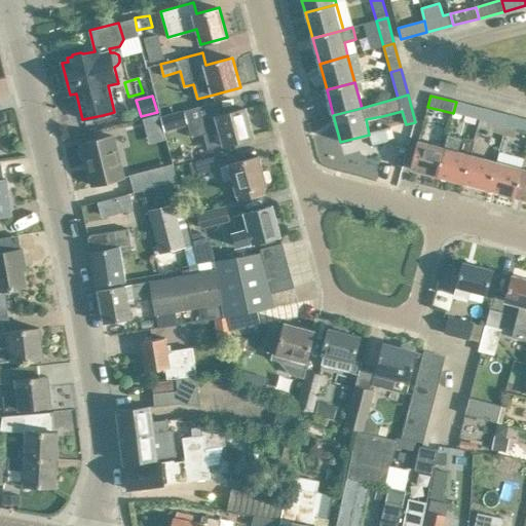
[(453,113),(479,120),(482,109),(456,102),(453,113)]
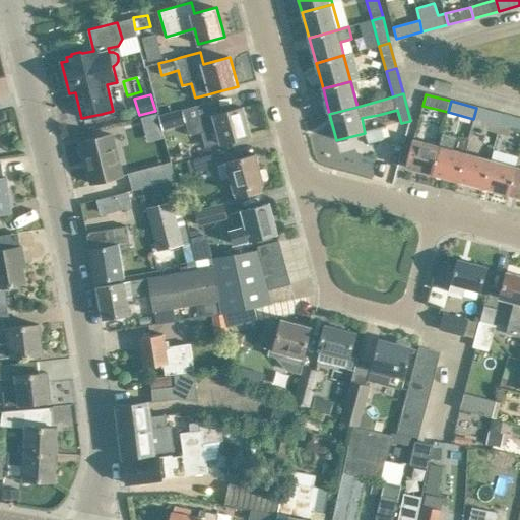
[(189,107),(182,109),(189,136),(202,132),(206,147),(221,142),(232,140),(251,135),(244,107),(214,115),(211,102),(191,107),(189,107)]
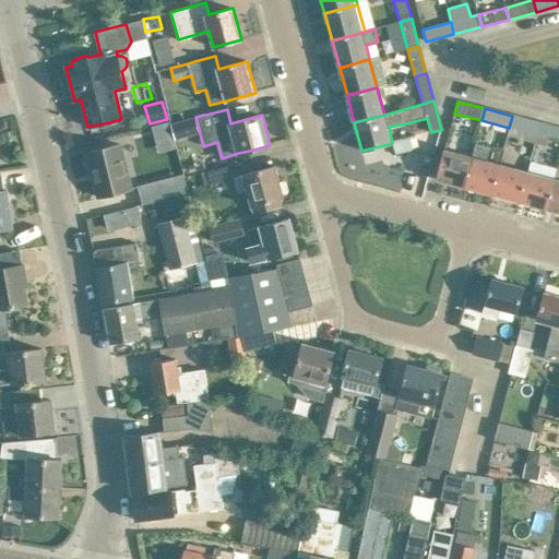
[(509,128),(536,135),(539,123),(512,116),(509,128)]
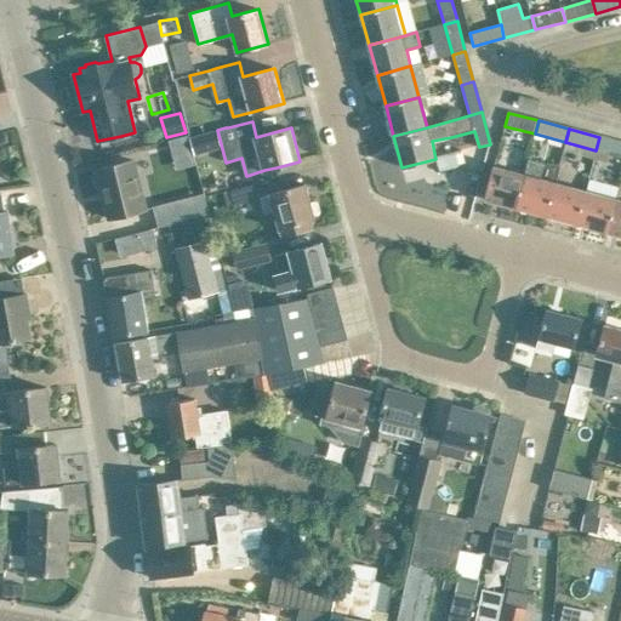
[(208,151),(203,135),(189,140),(194,155),(208,151)]
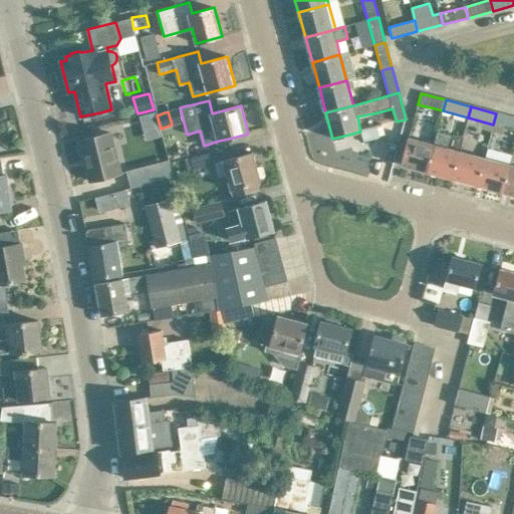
[(493,124),(513,130),(513,117),(496,113),(493,124)]
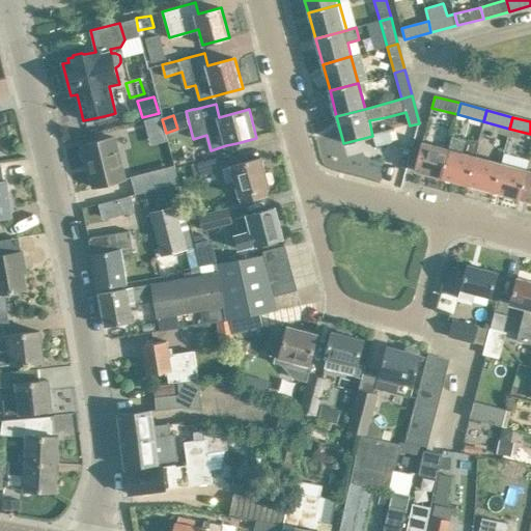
[(448,150),(441,177),(467,185),(474,157),(462,154),(466,139),(452,136),(448,150)]
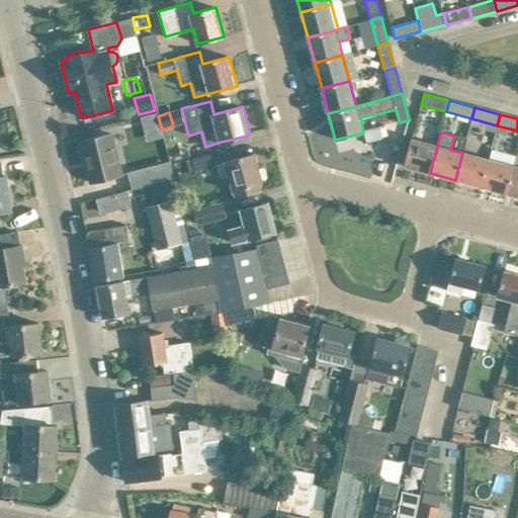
[(85,157),(91,182),(121,175),(111,134),(81,142),(82,144),(80,148),(81,155),(85,157)]
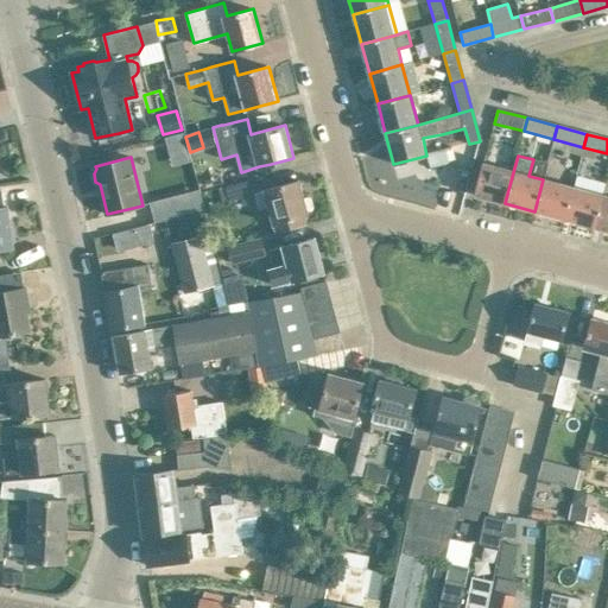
[(483,164),(475,195),(505,203),(513,172),(483,164)]
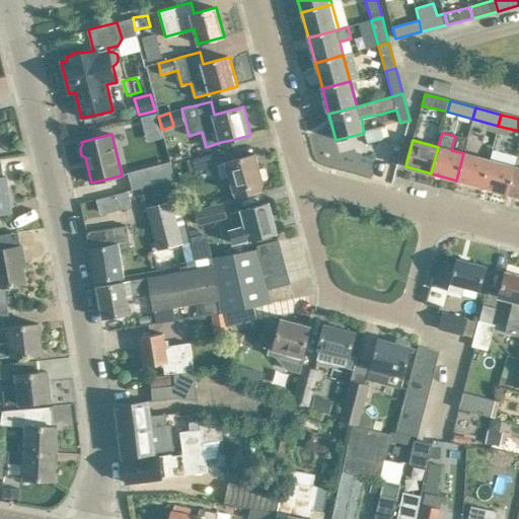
[(218,165),(219,165),(219,164),(216,152),(188,160),(191,172),(218,165)]
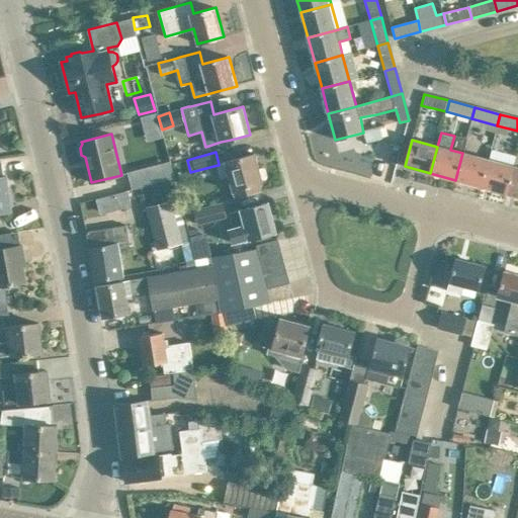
[(488,160),(462,153),(455,180),(481,186),(488,160)]
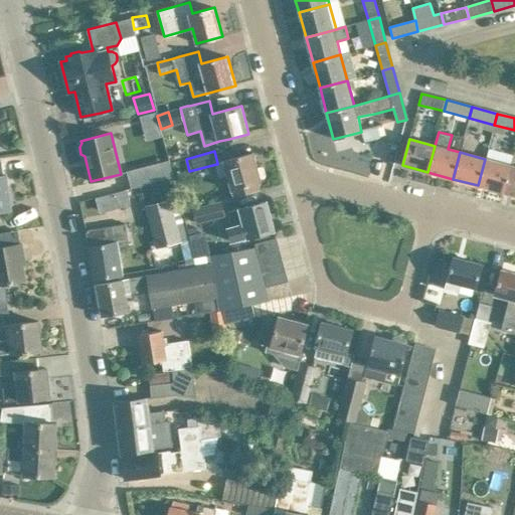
[(267,176),(264,168),(262,167),(258,168),(253,153),(217,163),(217,164),(216,164),(219,177),(227,175),(231,190),(232,190),(234,197),(260,190),(258,183),(262,182),(261,179),(265,178),(267,176)]
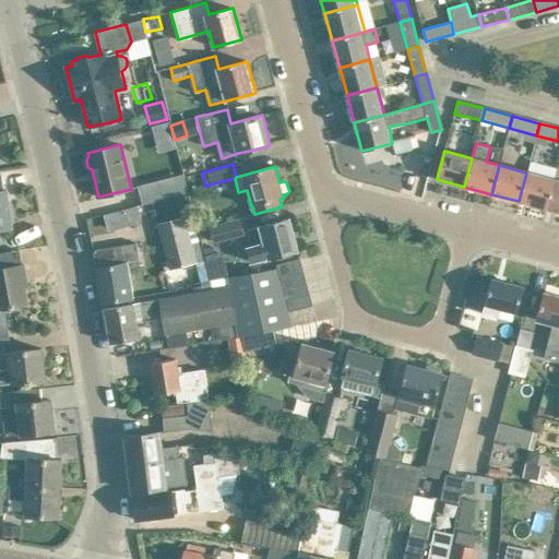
[(526,173),(519,201),(546,209),(554,180),(526,173)]
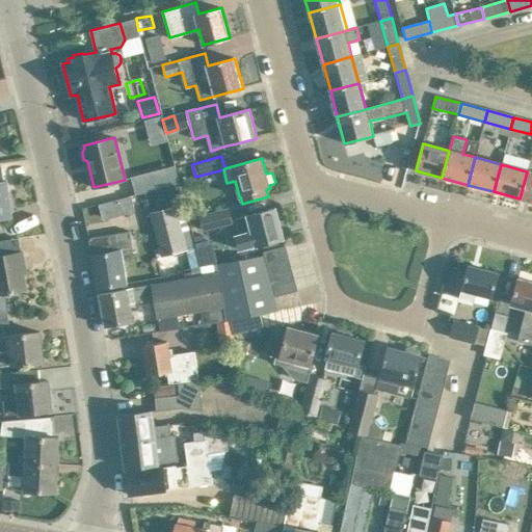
[(135,194),(145,192),(150,191),(170,186),(165,167),(131,177),(135,194)]
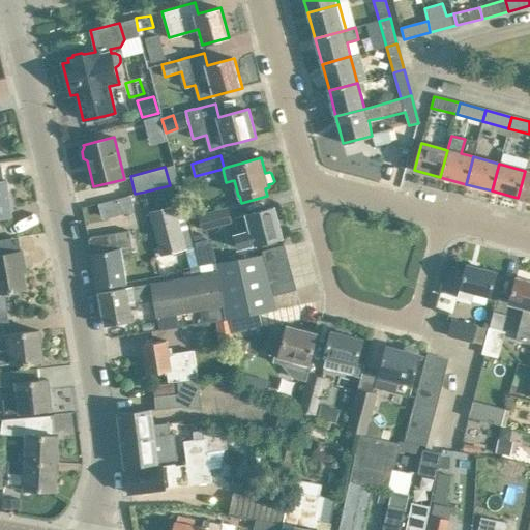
[(1,168),(0,168),(0,229),(1,229),(0,222),(0,216),(11,215),(6,180),(3,180),(1,168)]
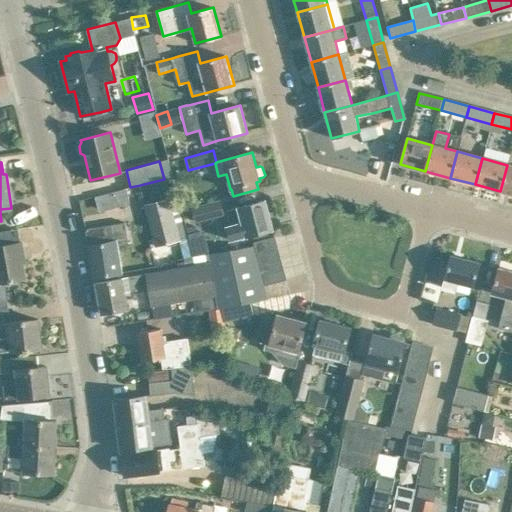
[(511,166),(507,165),(500,191),(511,194),(511,166)]
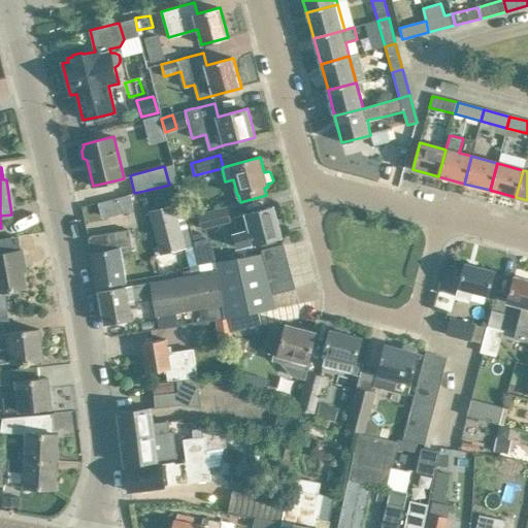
[(185,203),(178,182),(149,190),(144,191),(161,254),(195,244),(185,203)]
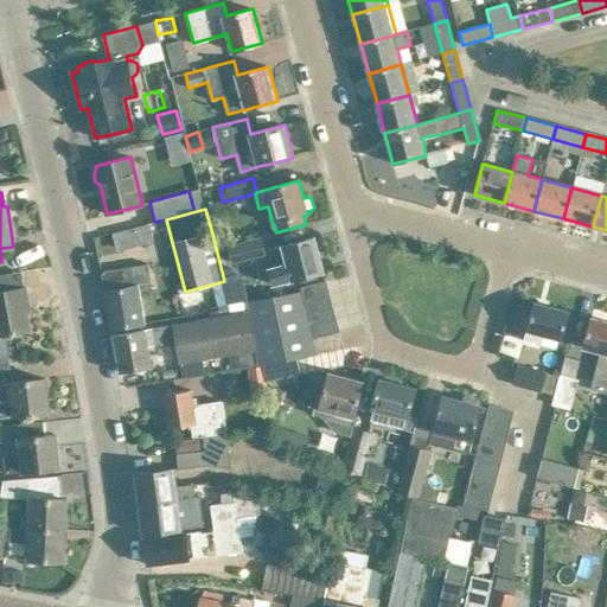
[(153,241),(148,223),(113,232),(117,250),(153,241)]
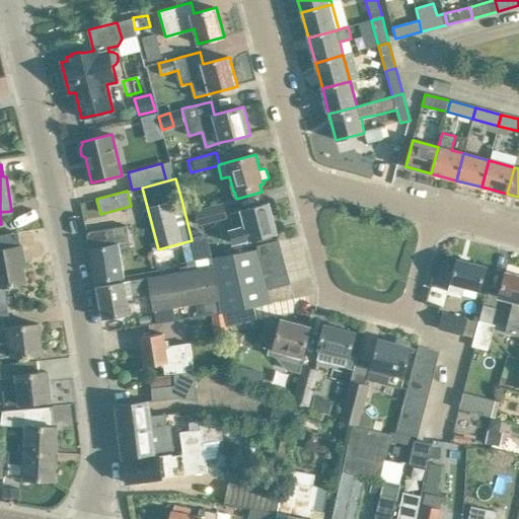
[(249,208),(230,214),(234,229),(230,230),(233,243),(249,239),(257,237),(277,232),(269,203),(249,208)]
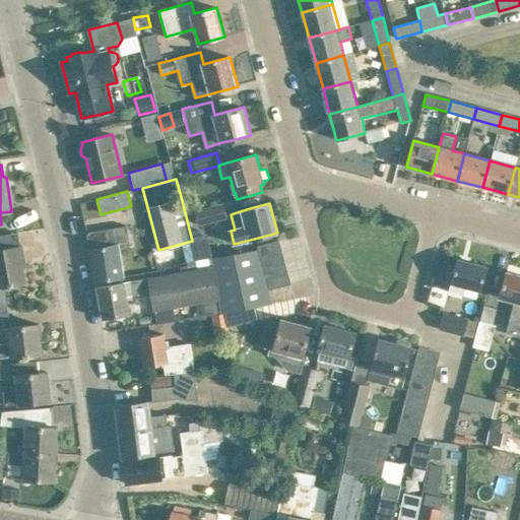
[(198,225),(199,225),(226,218),(222,204),(195,212),(198,225)]
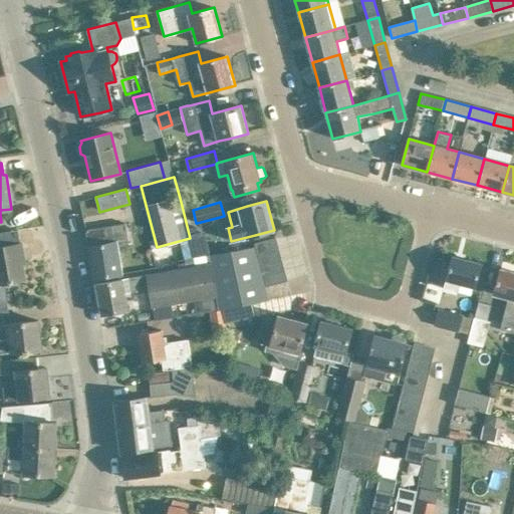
[(125,223),(85,230),(94,278),(121,274),(116,243),(129,241),(125,223)]
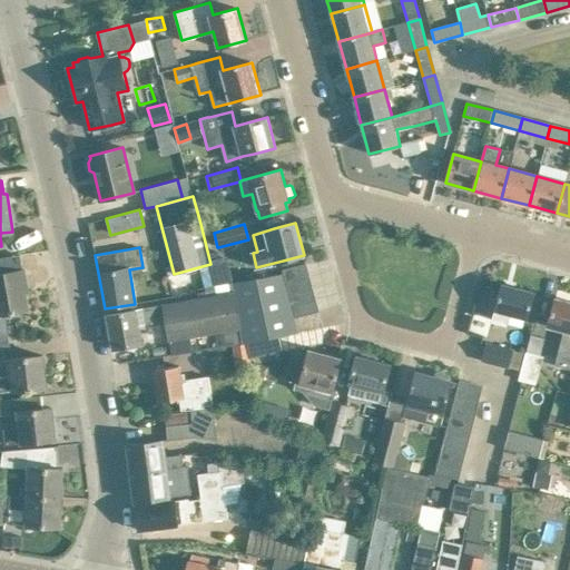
[(310,276),(306,264),(283,271),(286,283),(310,276)]
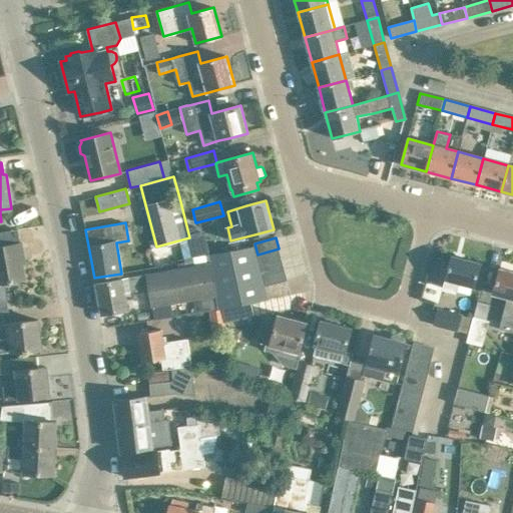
[(21,255),(24,254),(22,242),(0,246),(0,284),(26,280),(21,255)]
